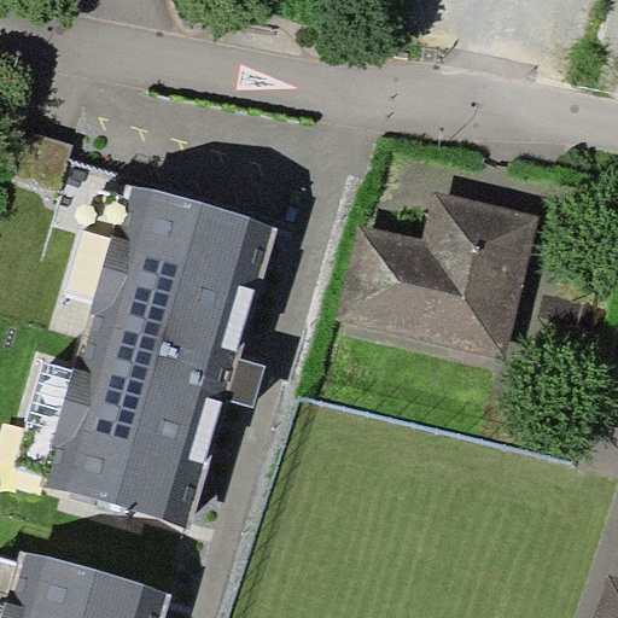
[(277,226),(129,182),(124,198),(95,299),(74,371),(42,477),(40,484),(186,528),(225,398),(237,357),(277,226)]
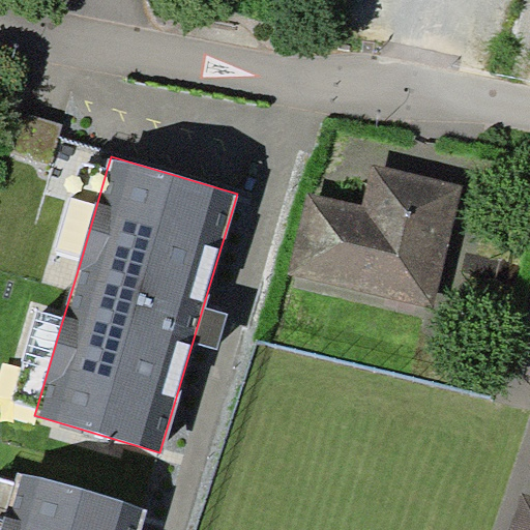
[(56,249),(82,257),(107,170),(81,162),(56,249)]
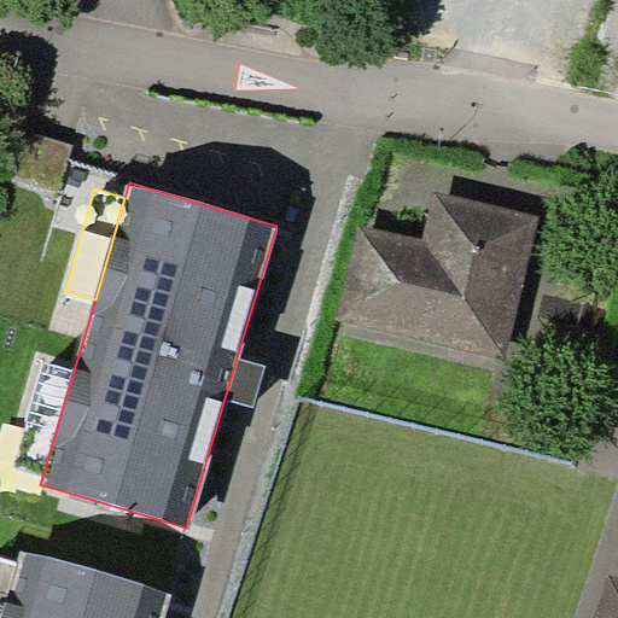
[(357,223),(336,318),(505,359),(538,216),(433,192),(423,239),(357,223)]
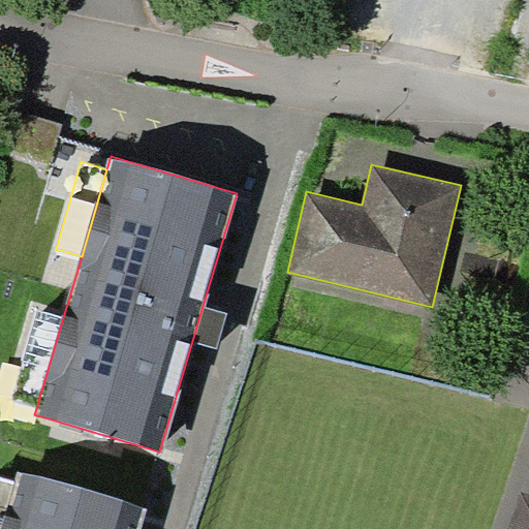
[(227,313),(203,306),(192,341),(217,349),(227,313)]
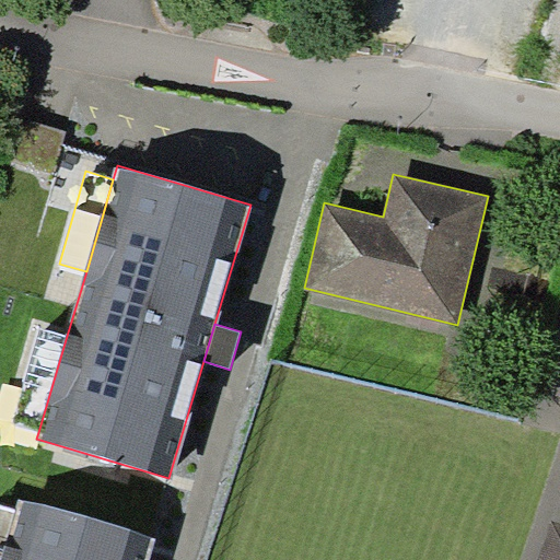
[(38,432),(67,336),(39,328),(11,423),(38,432)]
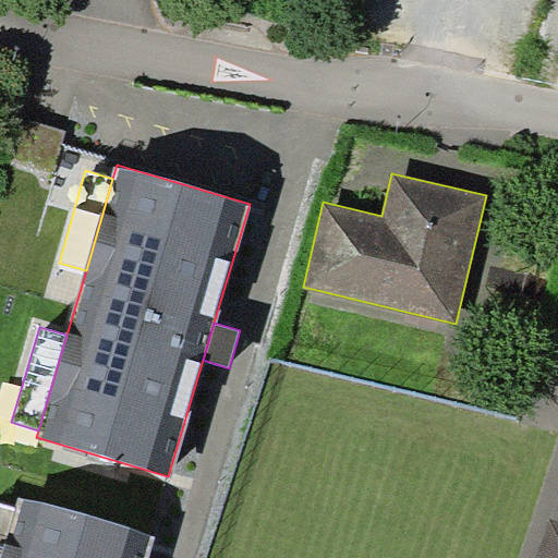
[(145,557),(153,536),(19,498),(15,509),(1,557),(145,557)]
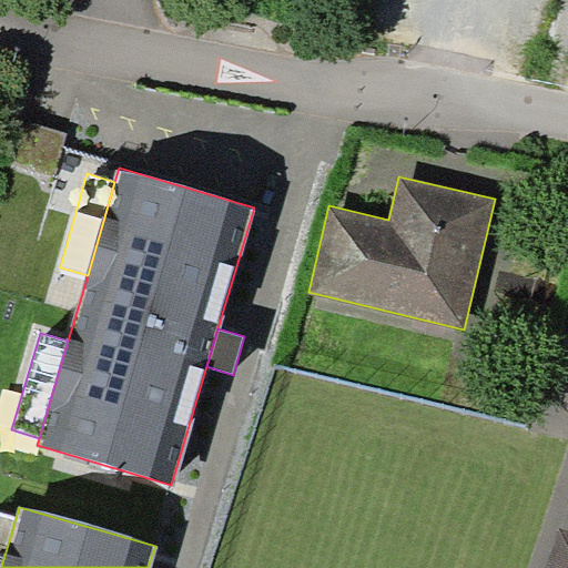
[(0,567),(1,567),(16,518),(0,513),(0,567)]
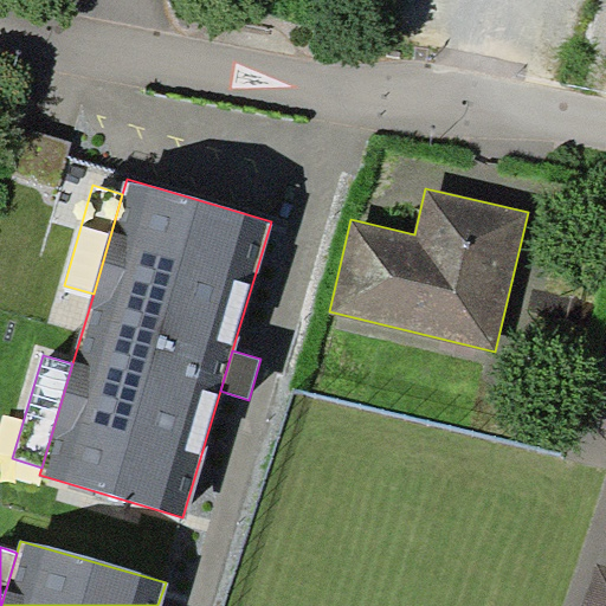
[(605,605),(605,567),(598,565),(584,605),(605,605)]
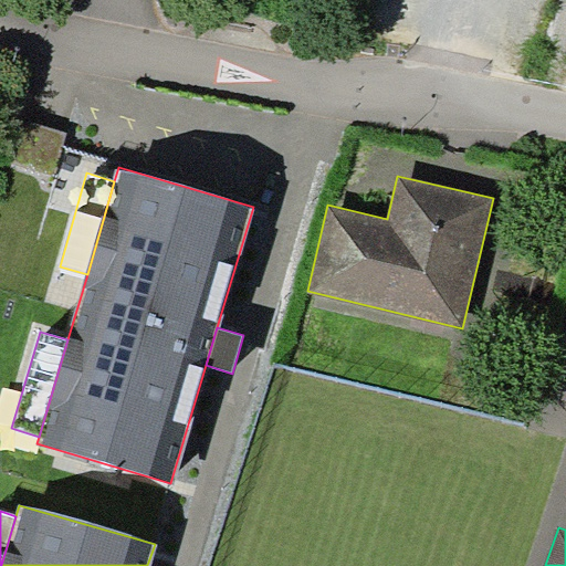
All buildings are outlined.
